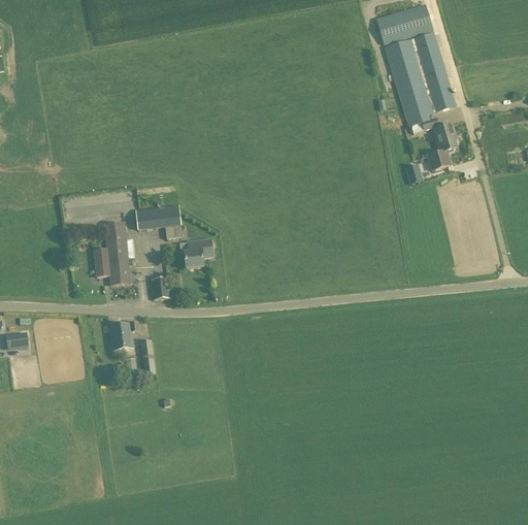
[(375,19),(384,44),(433,30),(425,3),(375,19)]
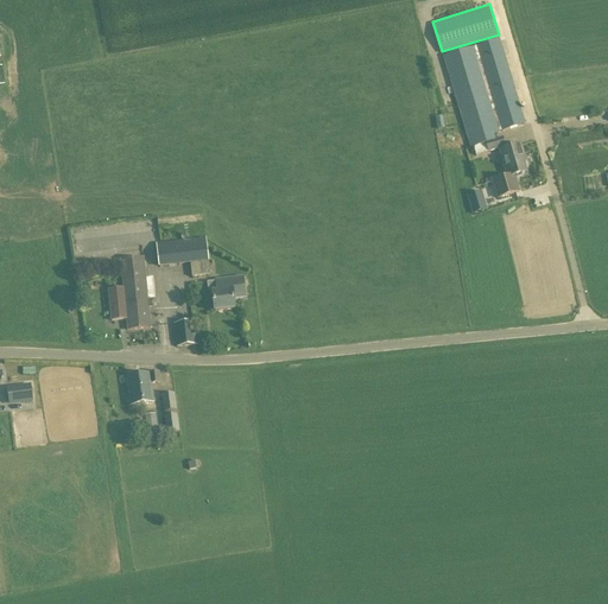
[(499,129),(502,128),(525,121),(500,37),(476,44),(473,44),(443,53),(470,145),(485,141),(487,150),(505,144),(502,135),(495,137),(494,132),(499,129)]
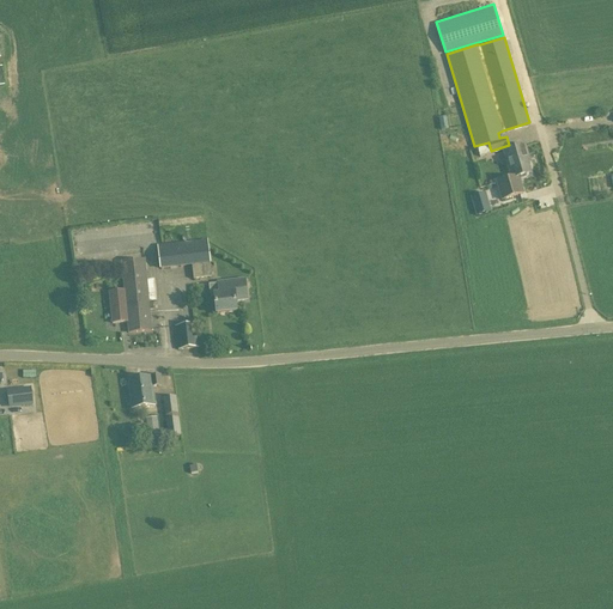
[(523,190),(519,175),(530,171),(526,156),(528,154),(525,144),(504,150),(511,176),(497,181),(502,198),(523,190)]
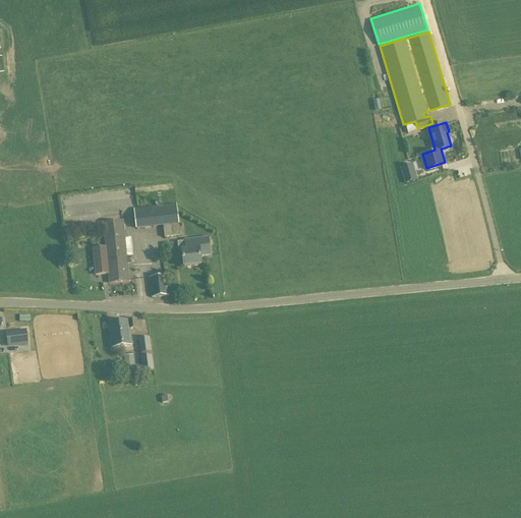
[(414,172),(403,174),(406,183),(417,180),(416,178),(414,172)]
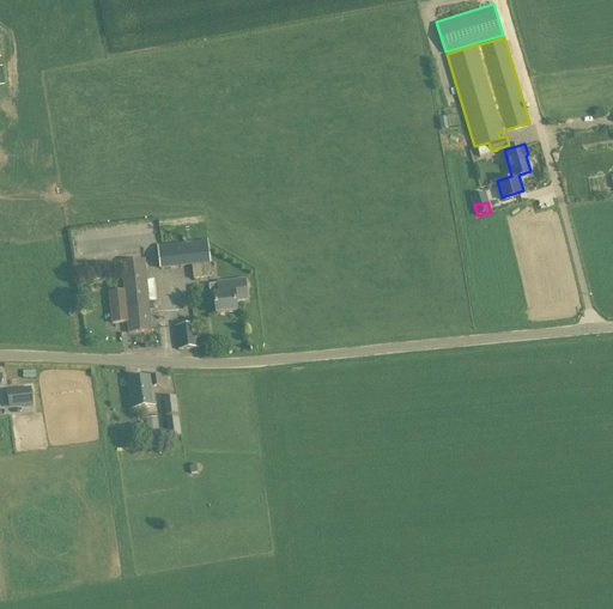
[(158,243),(159,266),(192,262),(194,276),(211,274),(210,260),(207,238),(158,243)]
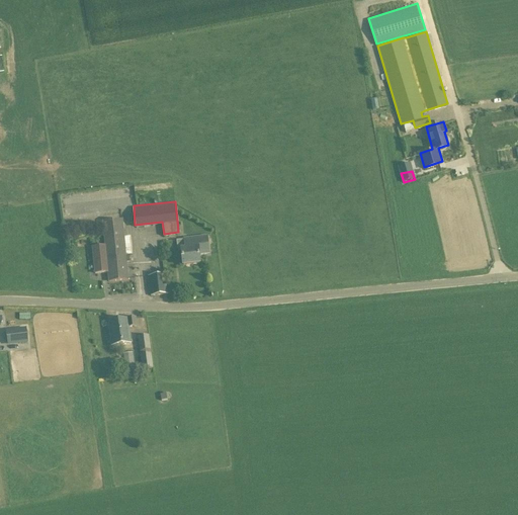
[(108,279),(127,278),(126,260),(130,260),(128,254),(125,255),(121,218),(102,220),(105,243),(92,244),(95,270),(107,269),(108,279)]
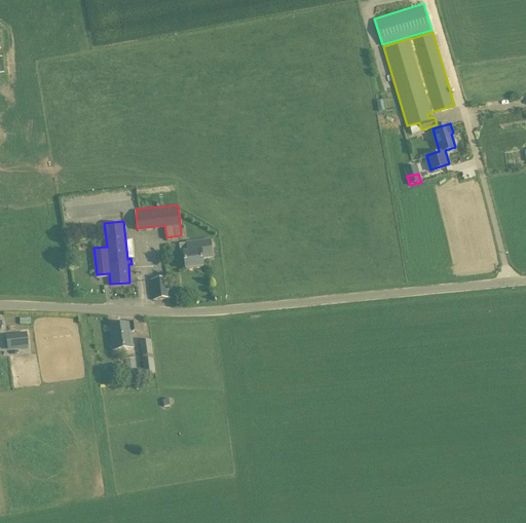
[(202,265),(201,257),(213,256),(211,238),(179,243),(180,252),(184,252),(186,267),(202,265)]
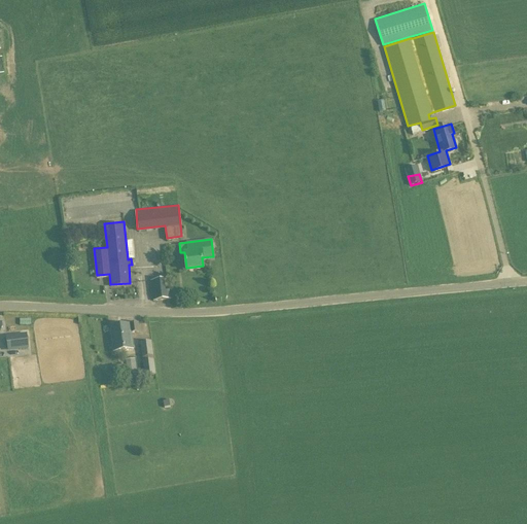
[(170,297),(168,276),(150,278),(153,299),(170,297)]
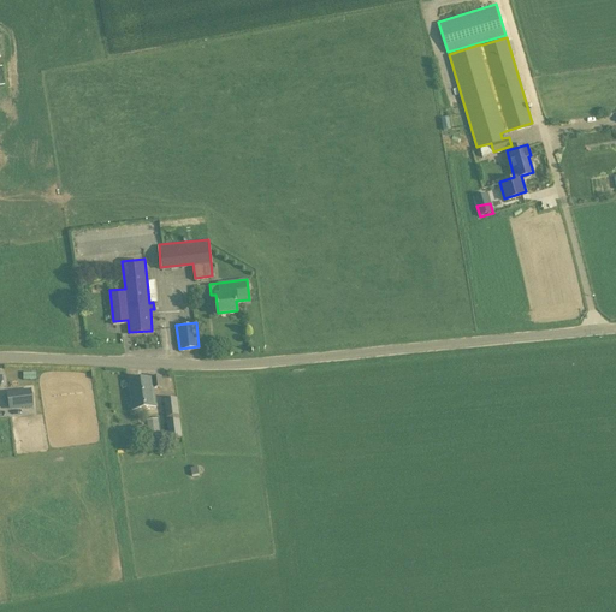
[(160,374),(150,375),(129,379),(132,409),(155,405),(152,386),(161,385),(160,374)]
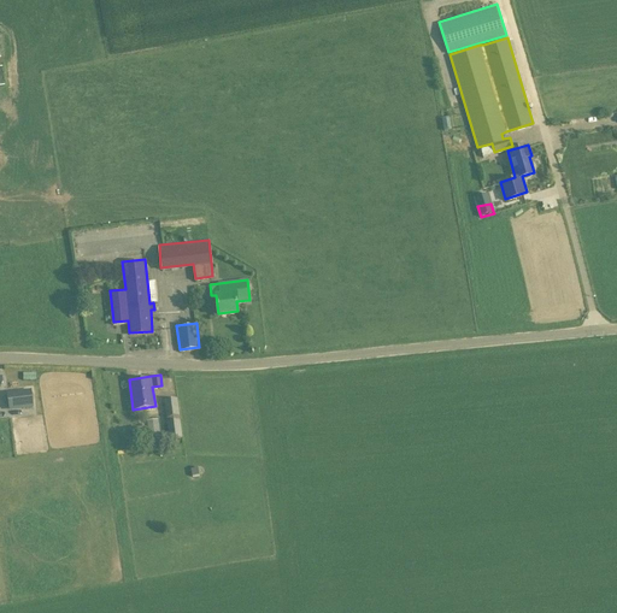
[(9,395),(10,406),(33,404),(30,393),(9,395)]
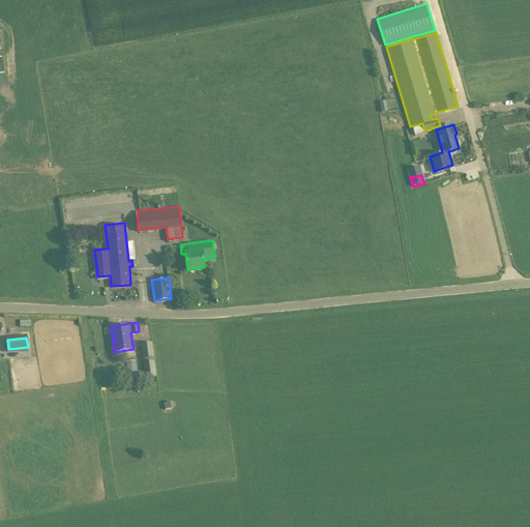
[(141,342),(145,376),(156,375),(152,341),(141,342)]
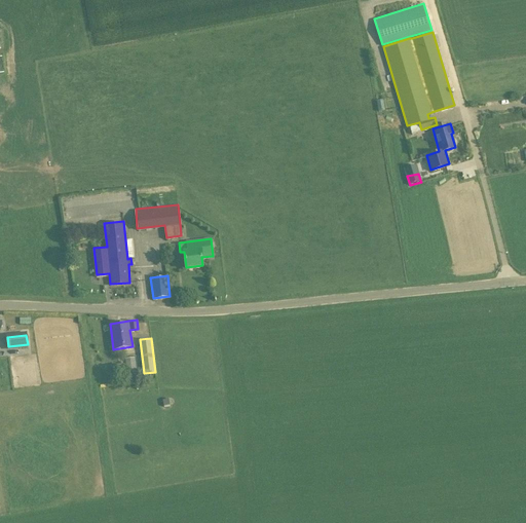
[(126,376),(137,375),(135,356),(125,357),(126,376)]
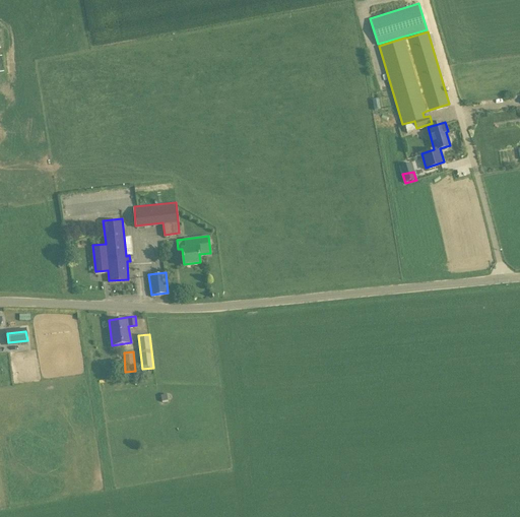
All buildings are outlined.
